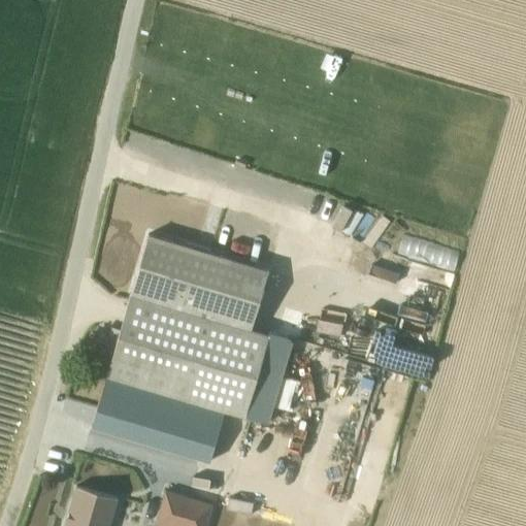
[(270,272),(149,236),(91,427),(212,463),(227,416),(242,421),(267,337),(252,332),(270,272)]
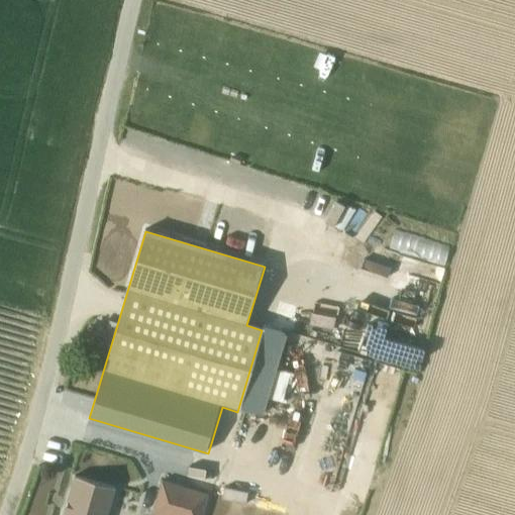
[(402,304),(434,311),(437,299),(405,291),(402,304)]
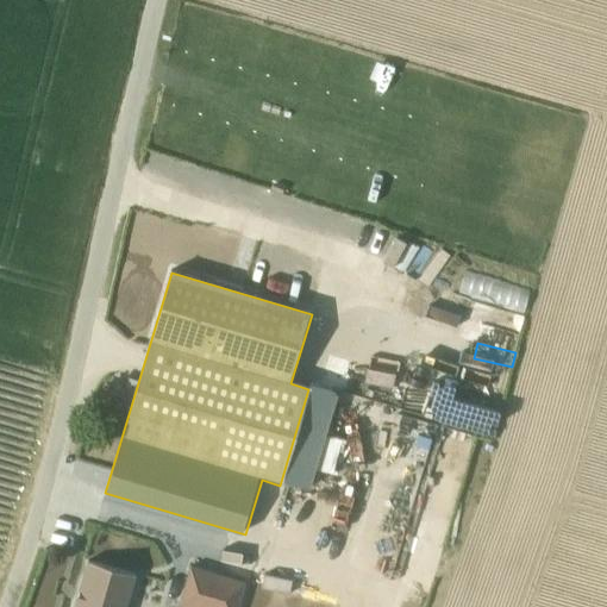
[(129,606),(137,576),(113,569),(89,563),(76,606),(129,606)]
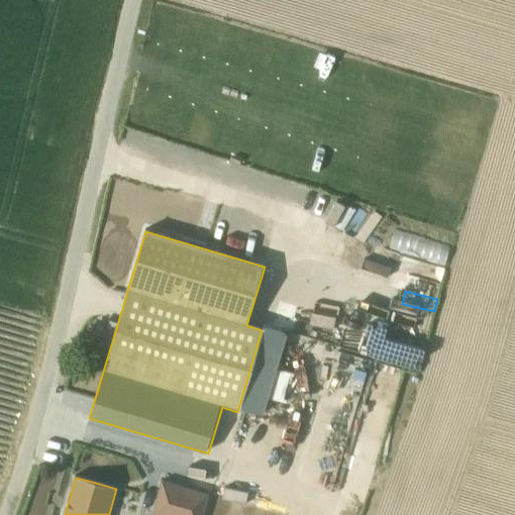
[(203,514),(209,497),(162,482),(152,514),(203,514)]
